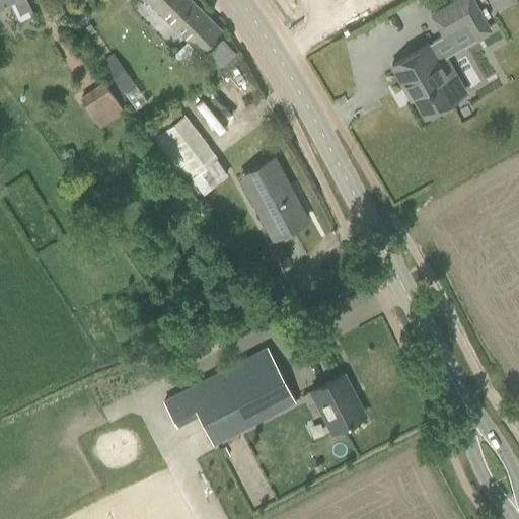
[(0,0),(0,7),(13,1),(19,14),(31,9),(26,0),(0,0)]
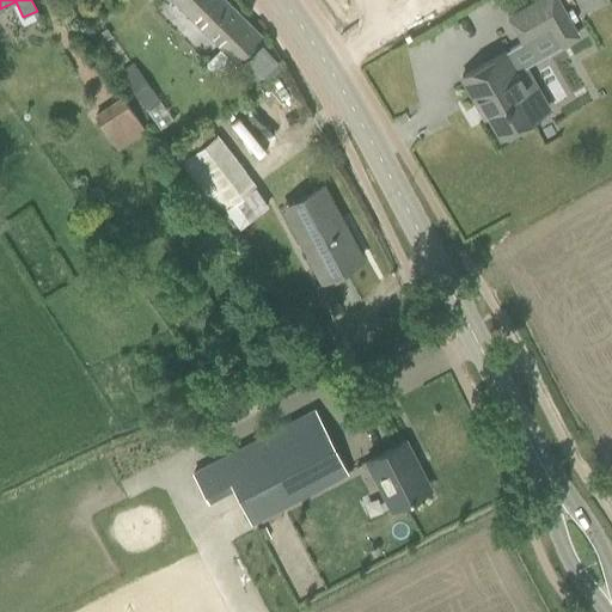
[(171,0),(234,62),(261,36),(225,0),(171,0)]
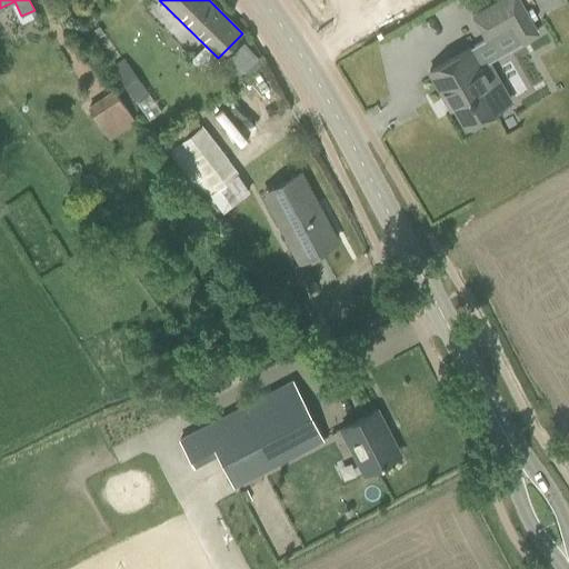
[(519,46),(539,35),(519,0),(497,0),(470,17),(486,43),(510,30),(519,46)]
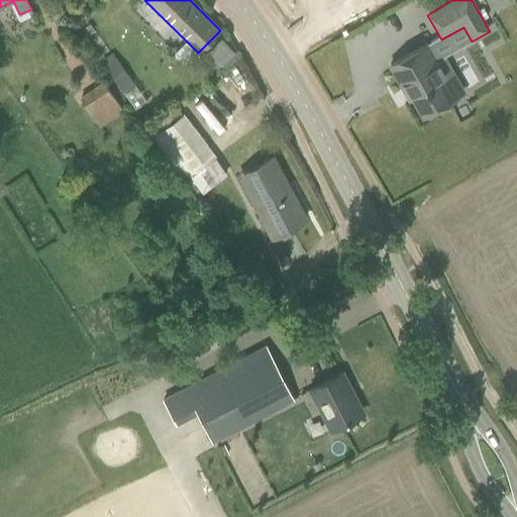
[(215,70),(233,53),(220,39),(202,57),(215,70)]
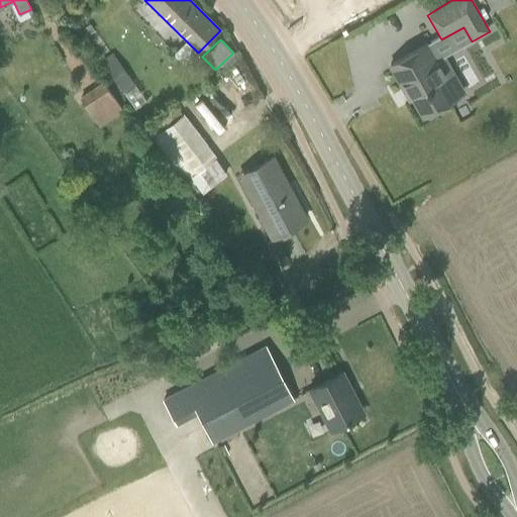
[(444,57),(436,61),(426,43),(390,65),(410,99),(413,98),(423,115),(464,92),(444,57)]
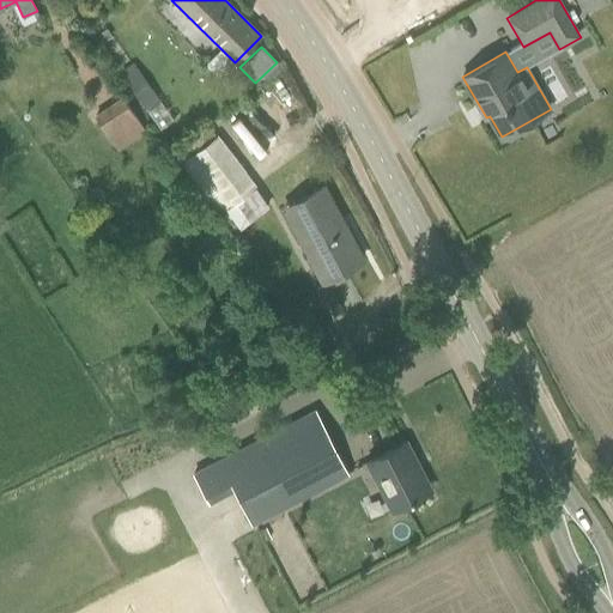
[(145,111),(159,101),(133,62),(117,73),(145,111)]
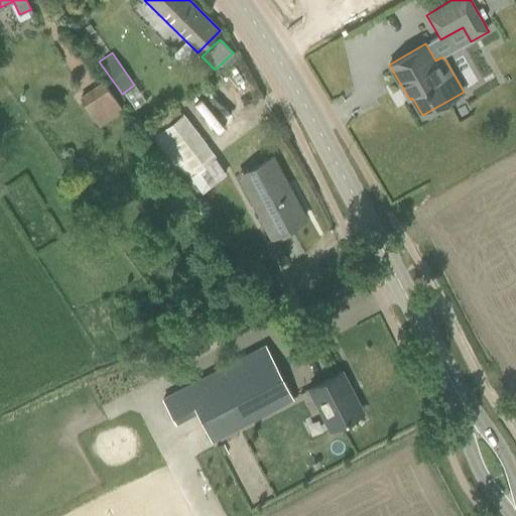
[(99,128),(122,111),(103,84),(79,100),(99,128)]
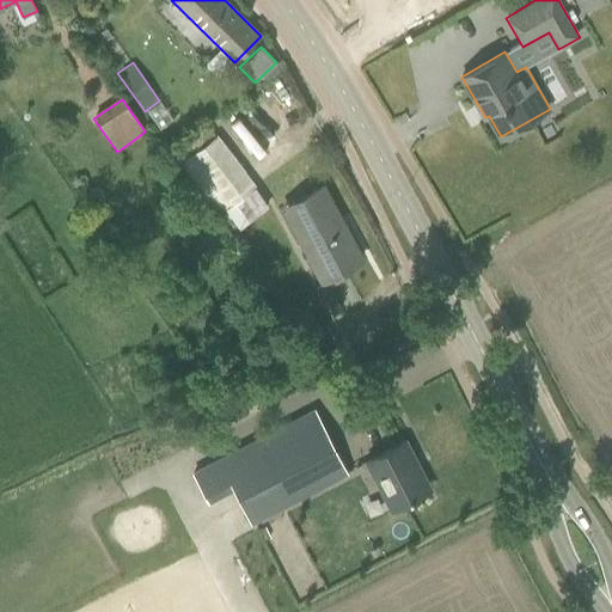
[(219,214),(255,187),(216,138),(182,165),(219,214)]
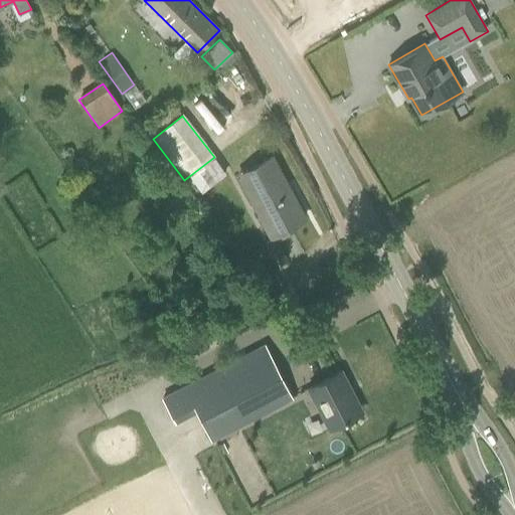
[(272,234),(303,217),(271,157),(245,171),(266,207),(259,211),(272,234)]
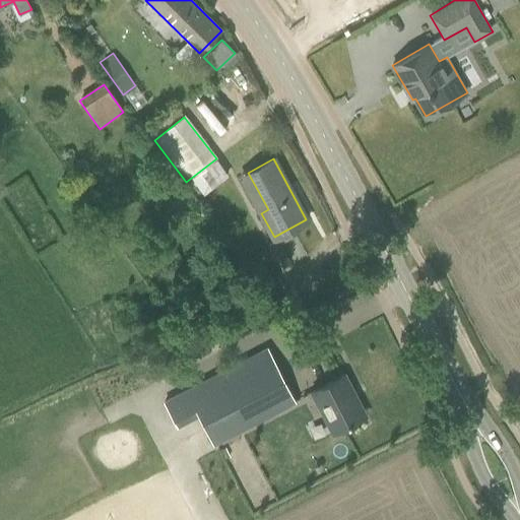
[(96,251),(92,242),(81,247),(85,256),(96,251)]
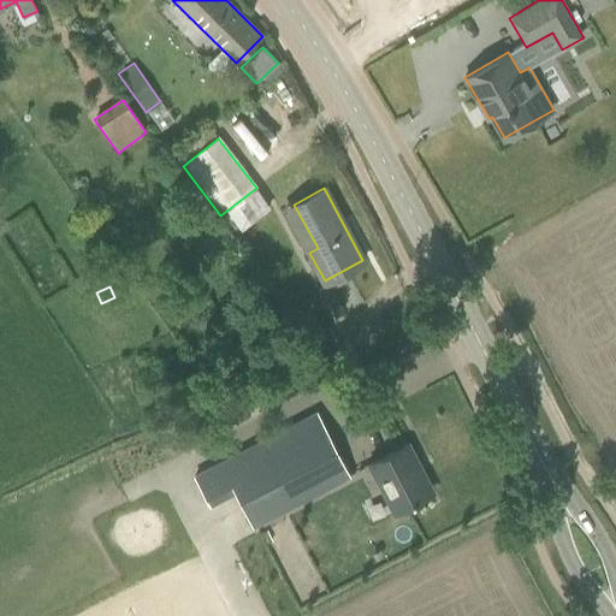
[(253,526),(344,478),(312,416),(194,478),(209,508),(236,493),(253,526)]
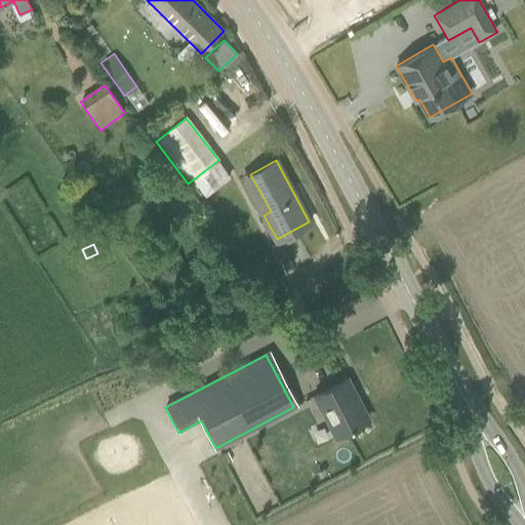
[(351,396),(355,395),(347,378),(311,397),(332,439),(365,422),(351,396)]
